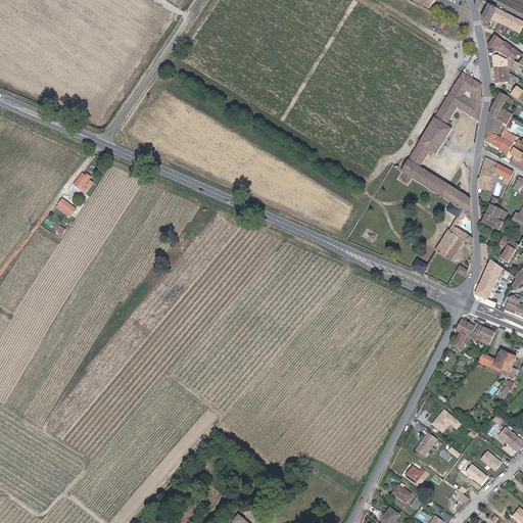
[(414,0),(431,8),(434,0),(414,0)]
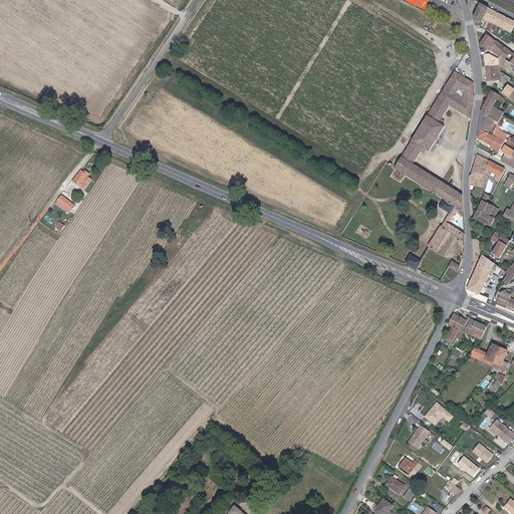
[(441,0),(433,0),(432,4),(451,12),(454,5),(441,0)]
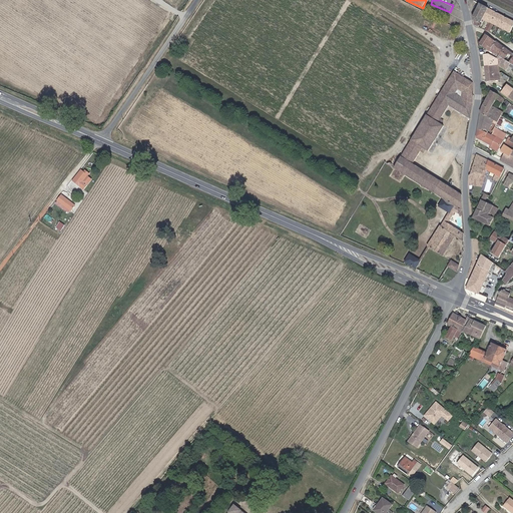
[(512,29),(512,20),(474,1),(473,4),(474,4),(471,9),(474,24),(479,26),(479,25),(481,26),(484,22),(481,20),(483,16),(491,20),(490,22),(488,26),(485,24),(483,28),(490,32),(494,24),(495,22),(500,24),(499,27),(495,34),(498,35),(502,28),(503,26),(510,30),(509,32),(511,33),(512,29)]
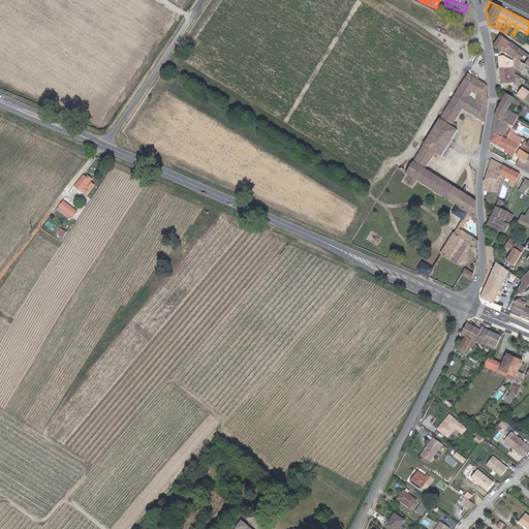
[(528,55),(502,35),(495,45),(503,53),(505,53),(517,56),(527,64),(528,65),(528,55)]
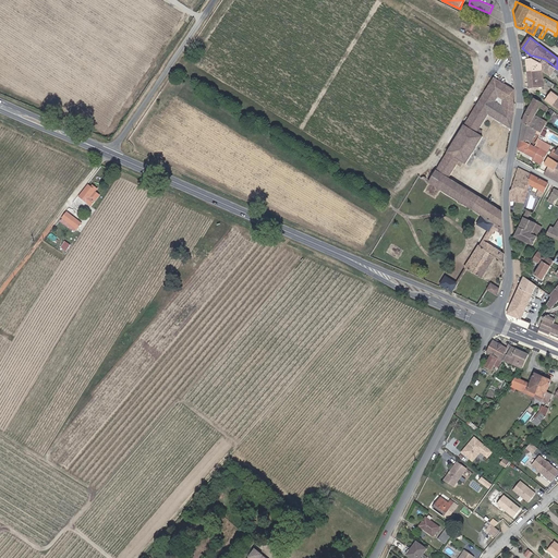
[(542,63),(532,59),(526,59),(528,72),(543,71),(549,75),(554,70),(547,64),(546,67),(542,63)]
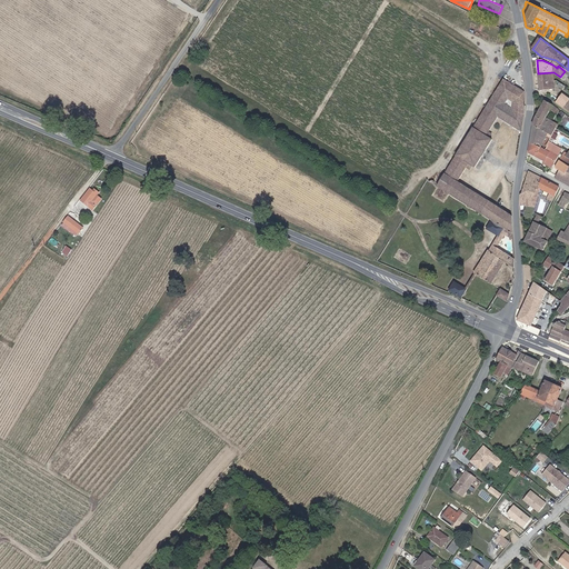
[(567,69),(556,60),(552,65),(557,68),(558,66),(565,71),(567,69)]
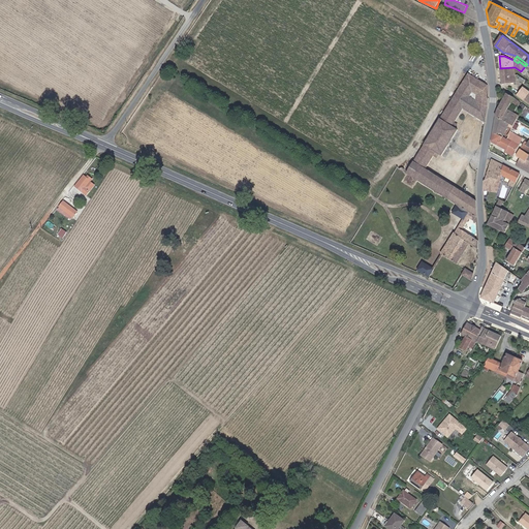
[(515,73),(515,67),(500,68),(502,84),(516,82),(515,73)]
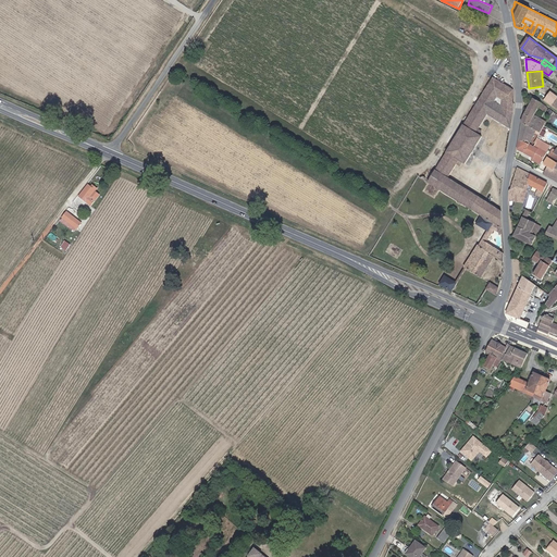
[(505,86),(486,75),(452,133),(430,168),(444,176),(455,159),(461,162),(477,135),(470,131),(481,113),(505,127),(507,111),(505,86)]
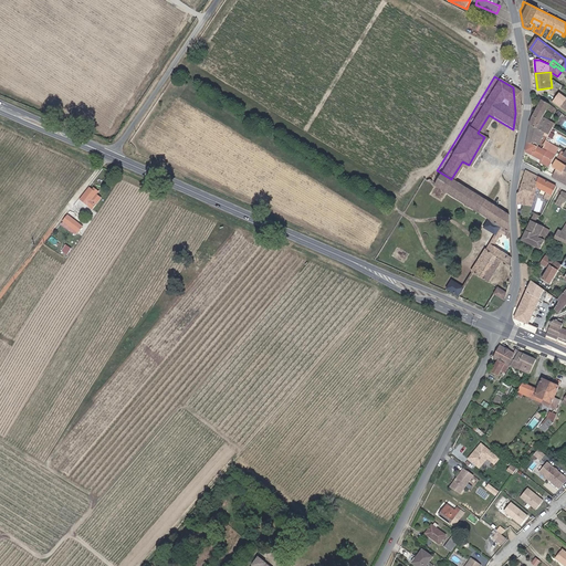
[(565,97),(559,93),(554,101),(565,109),(565,97)]
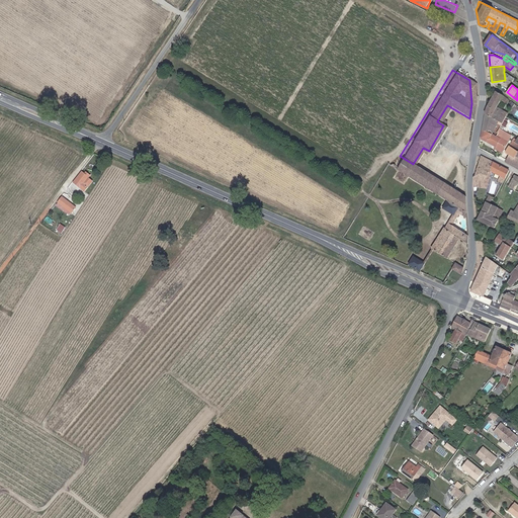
[(488,106),(487,114),(504,124),(508,117),(510,114),(498,107),(502,100),(507,103),(509,99),(497,91),(488,106)]
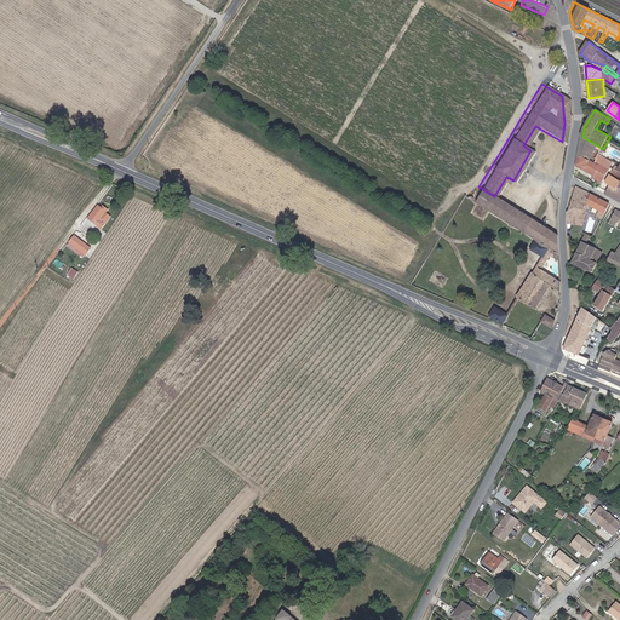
[(603,149),(583,137),(581,137),(580,145),(579,155),(595,164),(597,159),(595,158),(597,151),(601,153),(603,149)]
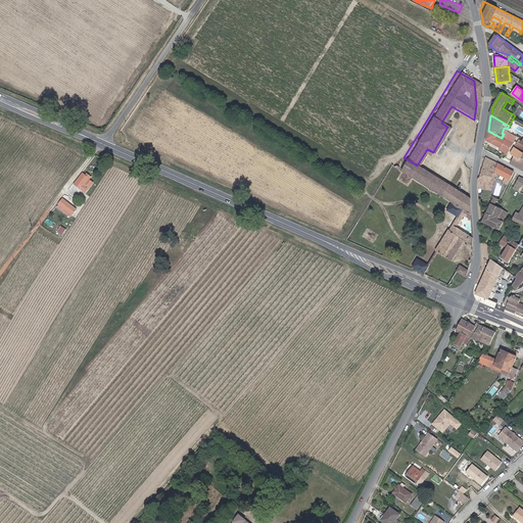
[(502,138),(488,131),(486,140),(503,148),(502,150),(509,153),(510,151),(517,139),(507,134),(505,133),(504,134),(502,138)]
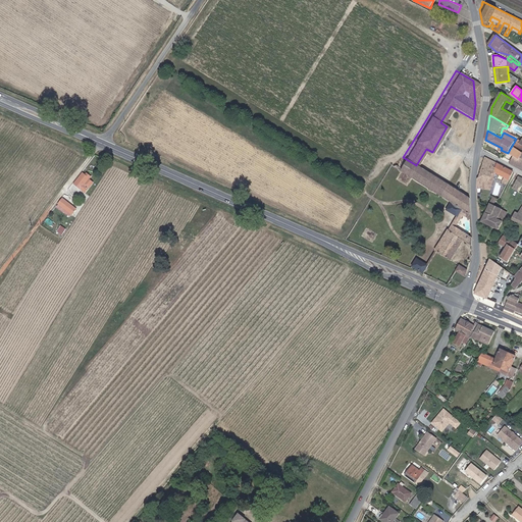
[(520,159),(521,156),(521,144),(521,145),(518,142),(512,154),(516,156),(520,159)]
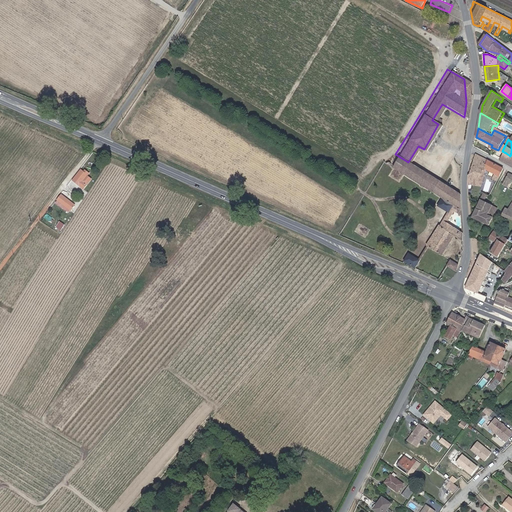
[(505,162),(508,156),(509,155),(508,155),(503,152),(499,160),(505,163),(505,162)]
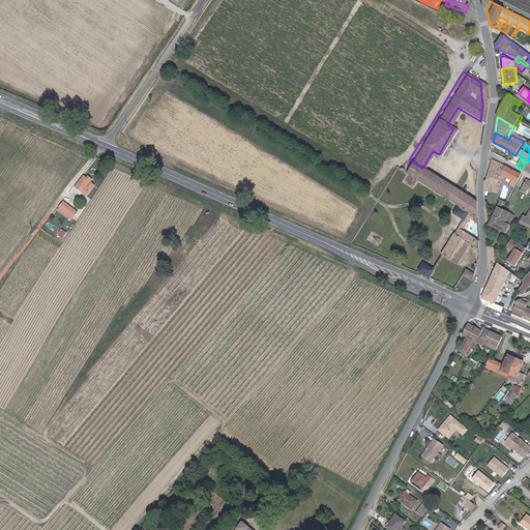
[(475,199),(422,168),(409,159),(402,170),(454,203),(449,211),(460,218),(440,252),(458,262),(468,244),(477,249),(477,240),(462,230),(468,219),(467,218),(469,216),(470,213),(475,216),(476,216),(475,199)]
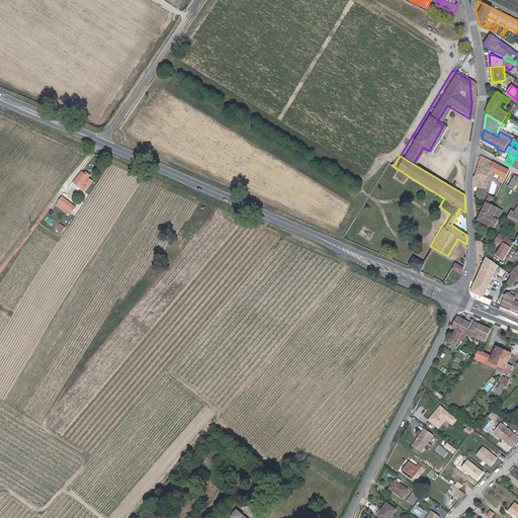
[(490,188),(493,171),(495,163),(482,156),(477,175),(473,176),(472,186),(490,188)]
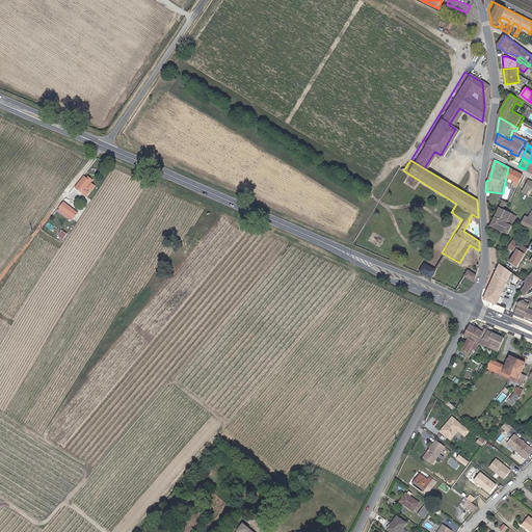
[(519,187),(520,185),(521,183),(524,176),(508,167),(506,176),(515,181),(513,185),(519,187)]
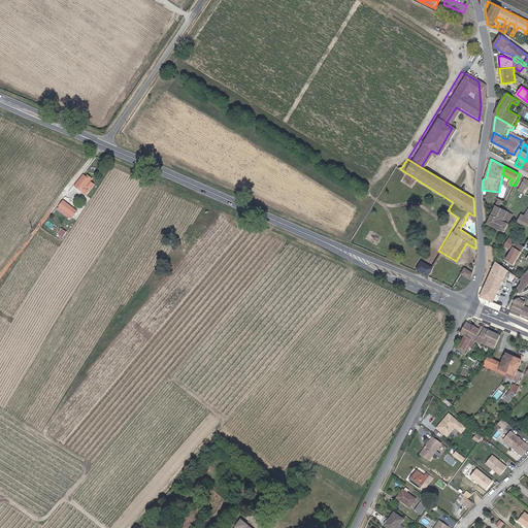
[(87,178),(84,176),(75,188),(88,196),(91,192),(87,189),(92,179),(89,177),(87,178)]
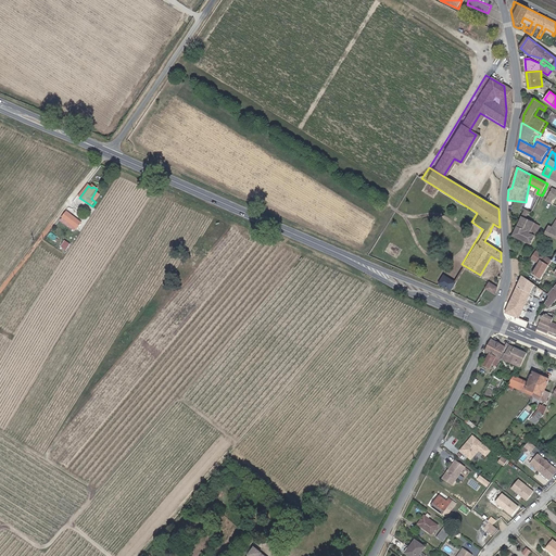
[(555,188),(553,187),(550,193),(546,191),(544,194),(543,198),(546,200),(554,204),(555,199),(555,188)]
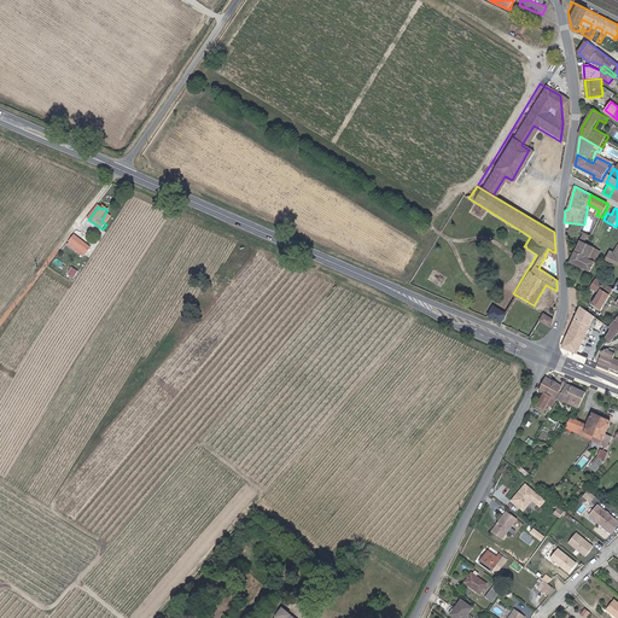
[(588,235),(584,233),(571,262),(590,272),(601,252),(584,244),(588,235)]
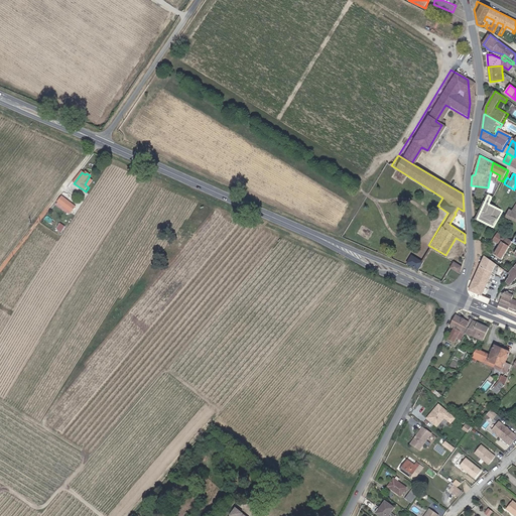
[(77,208),(62,198),(56,207),(62,211),(65,208),(71,212),(73,213),(77,208)]
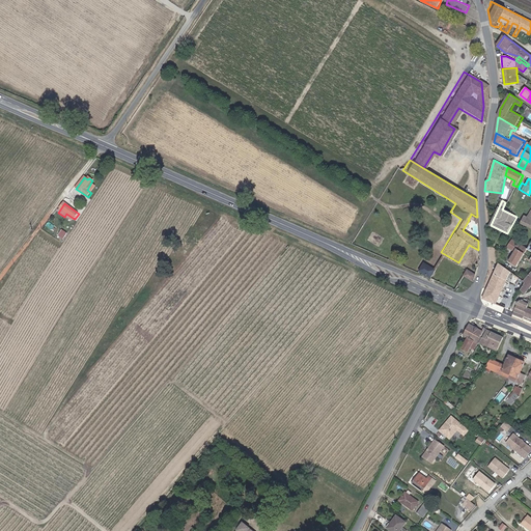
[(530,207),(527,217),(524,216),(521,223),(530,226),(530,207)]
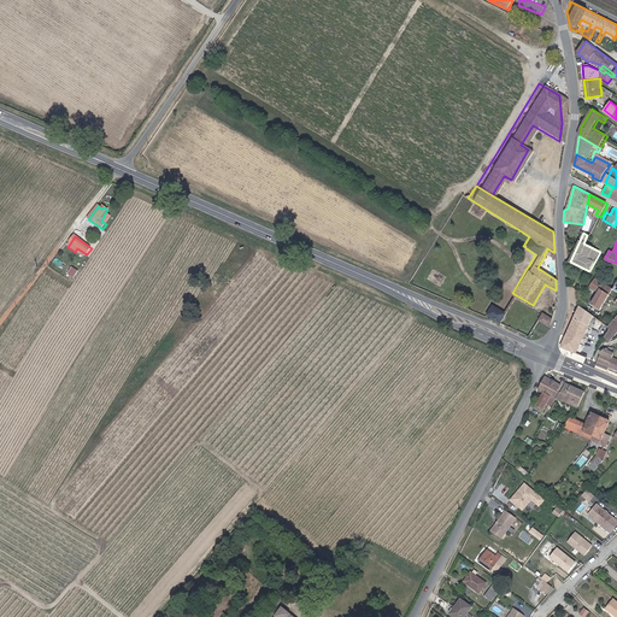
[(72,266),(68,272),(74,277),(78,270),(72,266)]
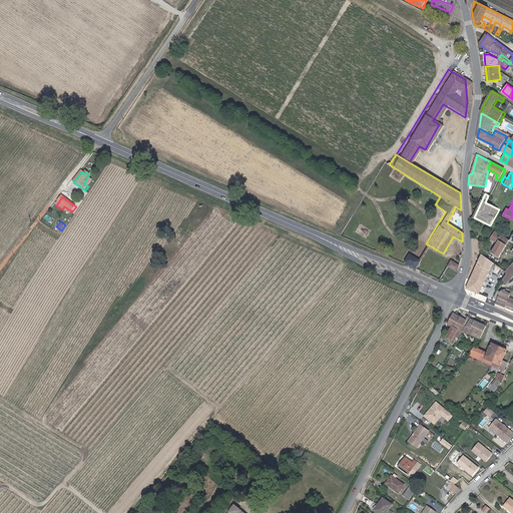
[(372,228),(360,222),(355,231),(367,237),(372,228)]
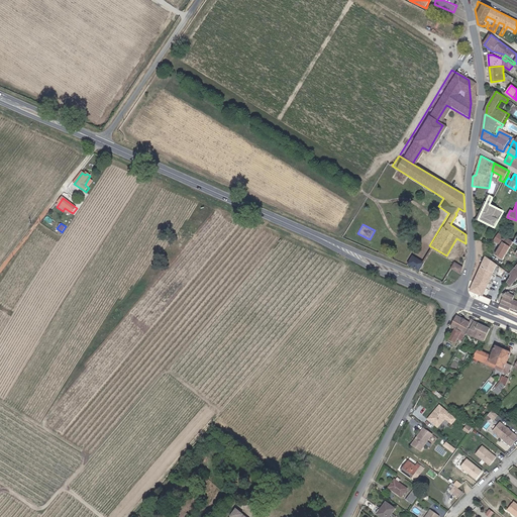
[(516,242),(515,241),(512,239),(499,232),(495,240),(502,243),(496,254),(504,259),(508,250),(516,255),(516,253),(516,251),(516,242)]
